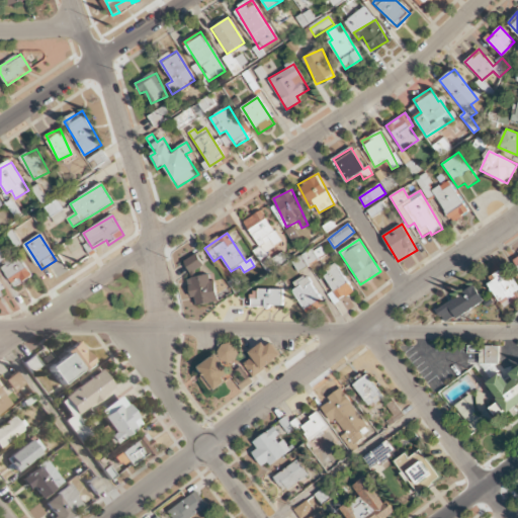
[(298,271),(326,255),(320,245),(292,261),(298,271)]
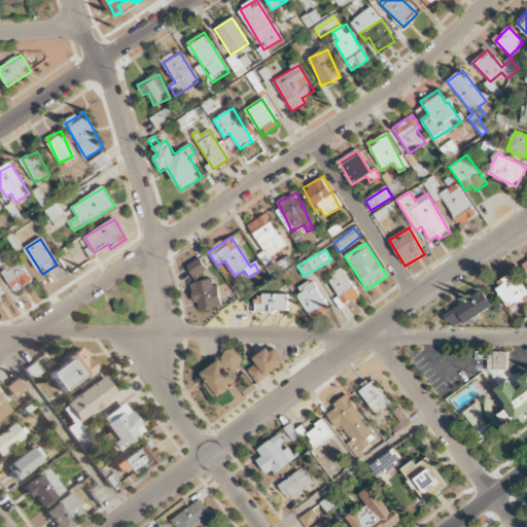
[(12,291),(31,283),(21,259),(2,269),(12,291)]
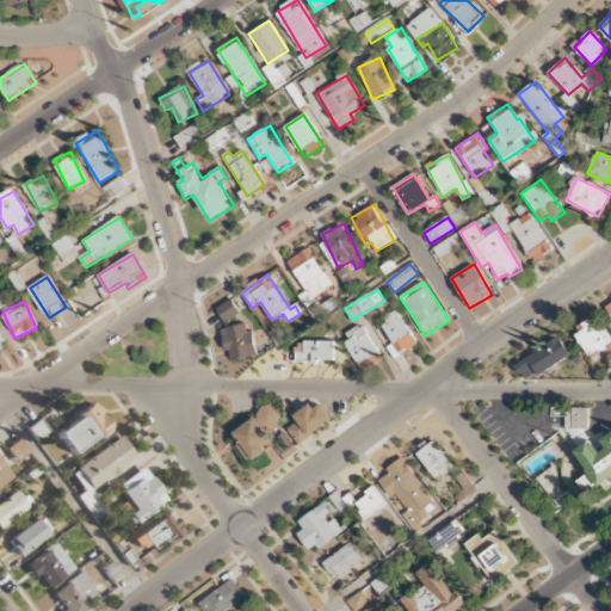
[(217,307),(224,322),(240,315),(233,301),(217,307)]
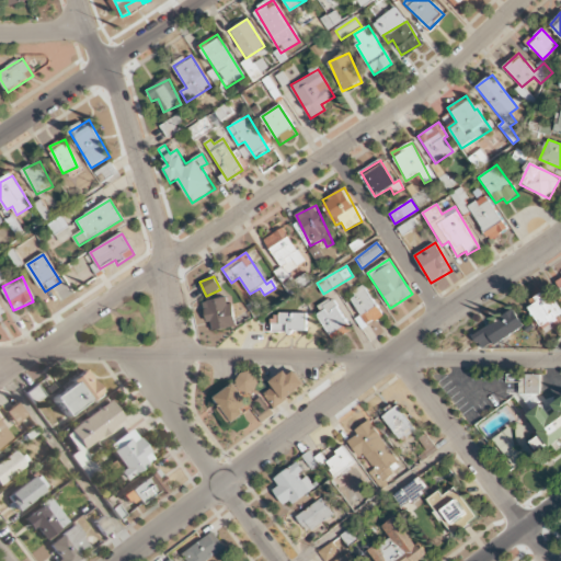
[(362,330),(384,316),(364,287),(350,297),(362,316),(355,319),(362,330)]
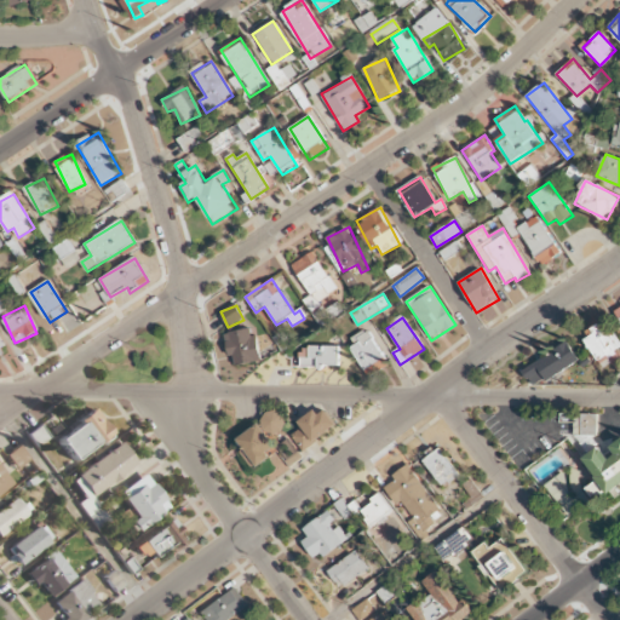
[(614,351),(619,348),(619,346),(607,320),(585,331),(589,338),(585,340),(600,369),(619,360),(614,351)]
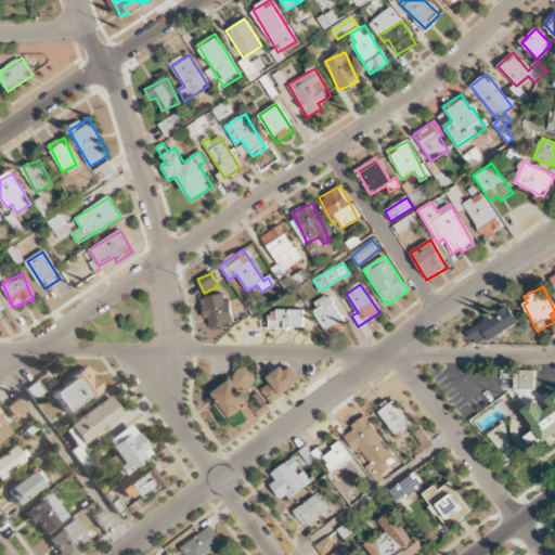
[(201,299),(205,320),(209,319),(211,327),(233,323),(227,294),(201,299)]
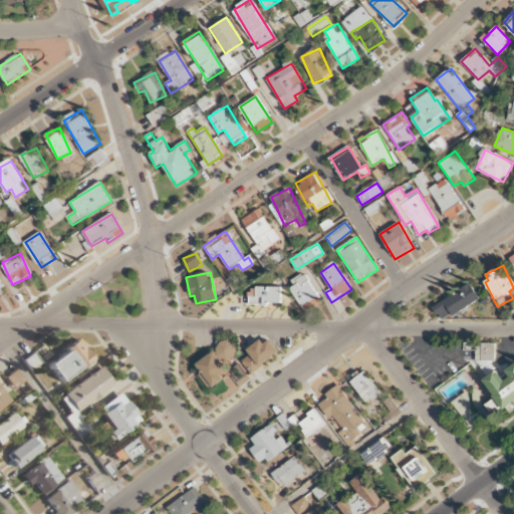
[(318,301),(307,273),(290,280),(301,307),(318,301)]
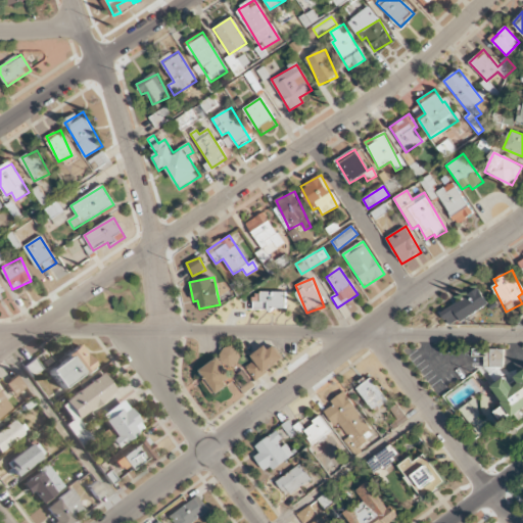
[(440,311),(448,327),(488,306),(480,290),(440,311)]
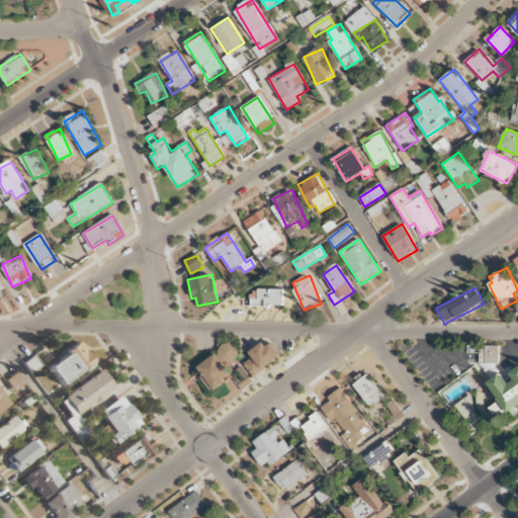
[(283,307),(283,290),(250,290),(251,308),(283,307)]
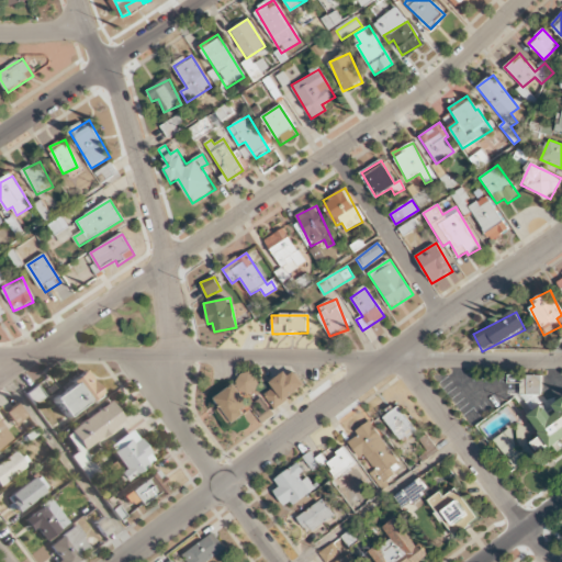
[(293,369),(271,384),(274,389),(265,395),(274,409),(305,386),(293,369)]
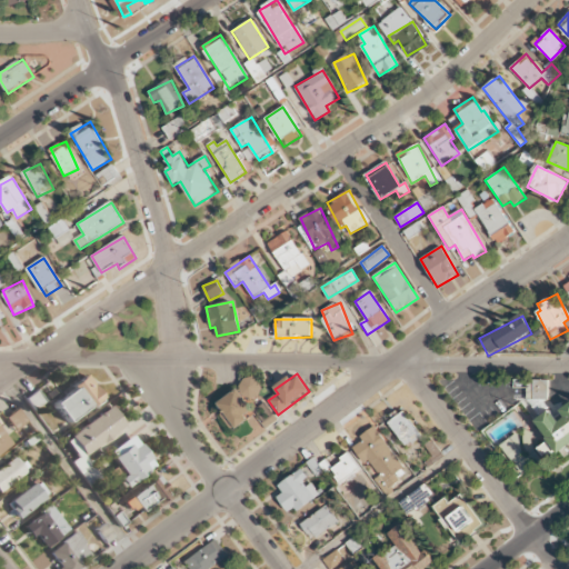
[(246,398),(261,395),(258,377),(241,380),(246,398)]
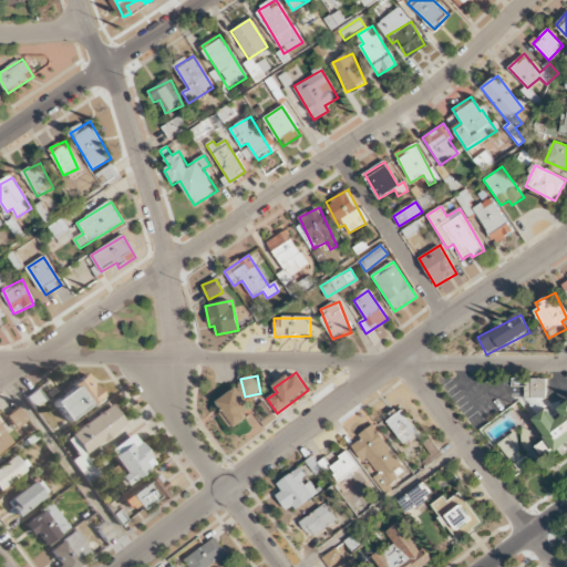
[(52,401),(66,422),(102,398),(88,377),(52,401)]
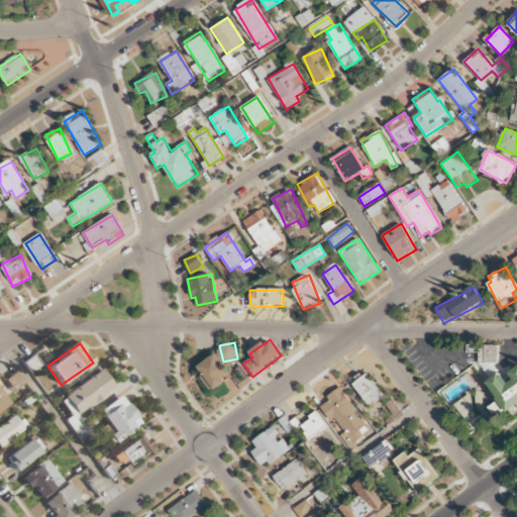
[(498,346),(485,345),(484,363),(498,363),(498,346)]
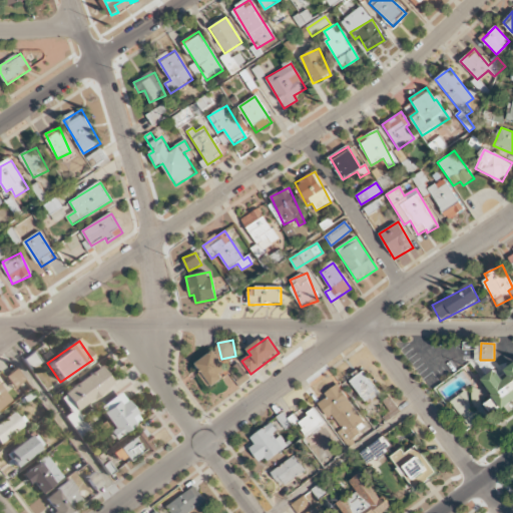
[(230,372),(214,351),(193,366),(209,387),(230,372)]
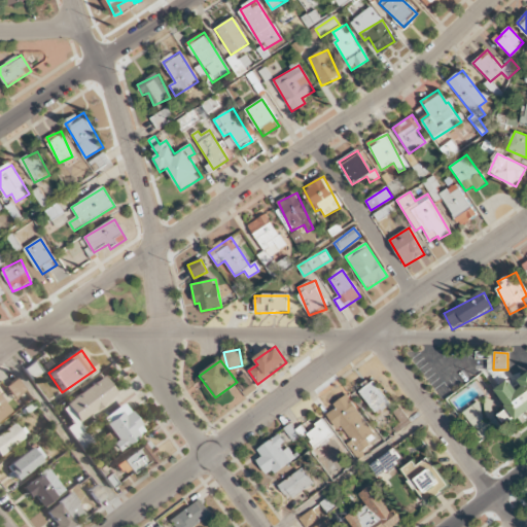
[(526,375),(515,383),(512,378),(495,388),(508,409),(498,416),(503,424),(515,417),(517,420),(526,413),(526,375)]
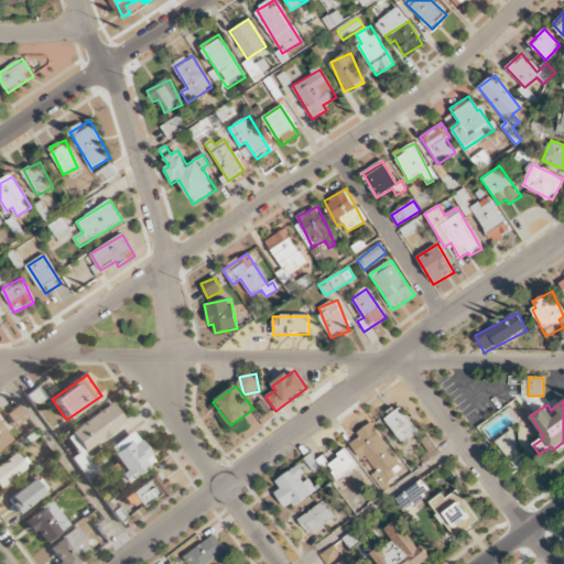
[(83,451),(122,424),(109,404),(62,436),(76,456),(71,458),(85,479),(97,472),(83,451)]
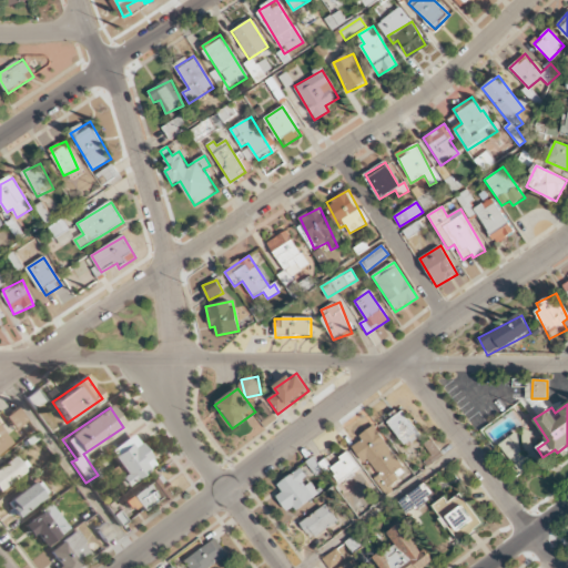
[(30,427),(17,408),(4,417),(18,436),(30,427)]
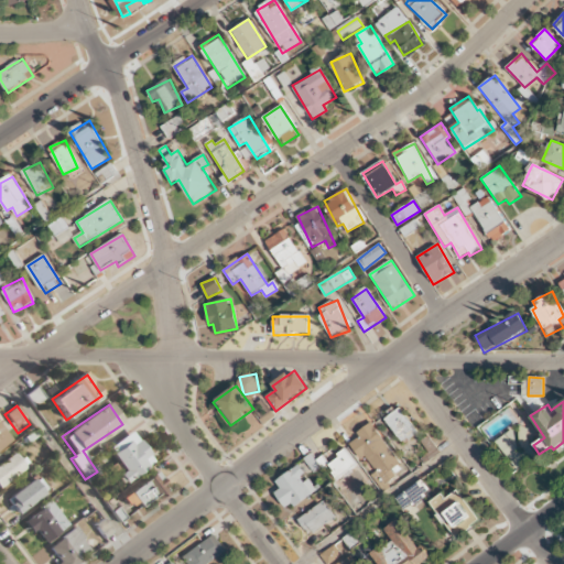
[(418,434),(402,409),(386,419),(401,444),(418,434)]
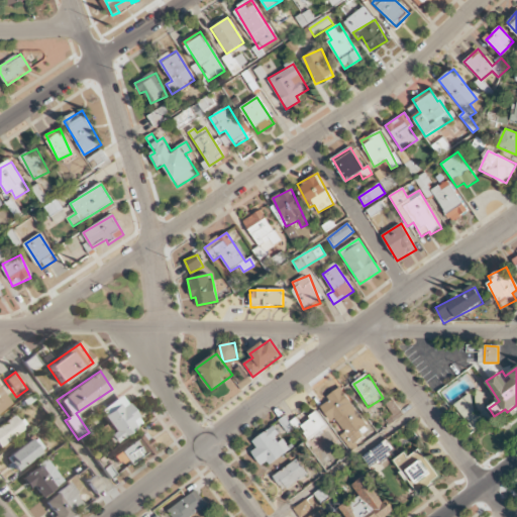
[(366,425),(341,388),(326,397),(329,402),(323,405),(349,446),(363,438),(357,430),(366,425)]
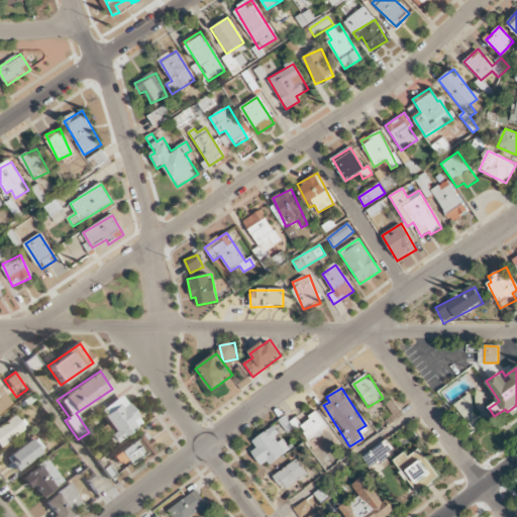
[(0,412),(11,405),(0,389),(0,412)]
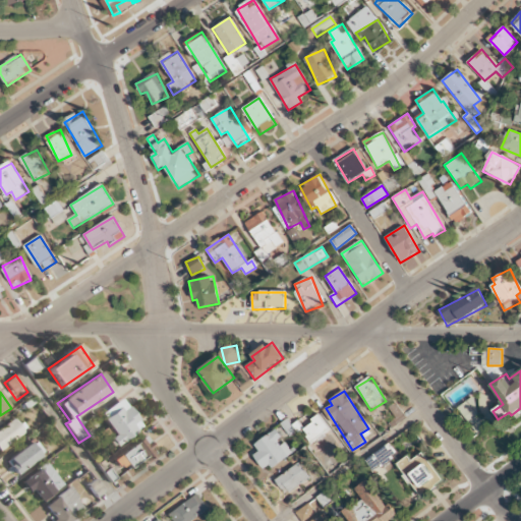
[(99,414),(113,437),(109,440),(114,447),(141,428),(121,399),(99,414)]
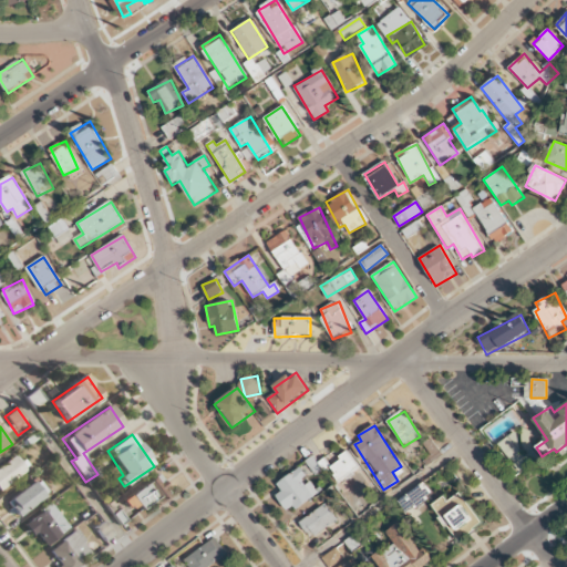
[(359,468),(348,453),(329,465),(339,481),(359,468)]
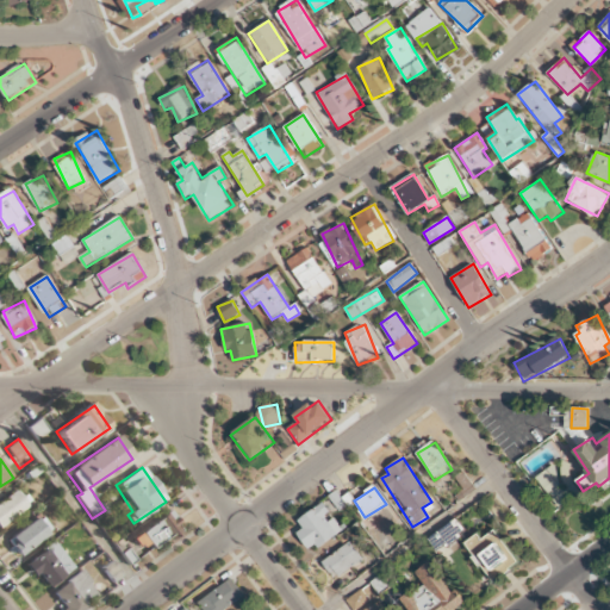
[(0,528),(27,506),(16,490),(0,502),(0,528)]
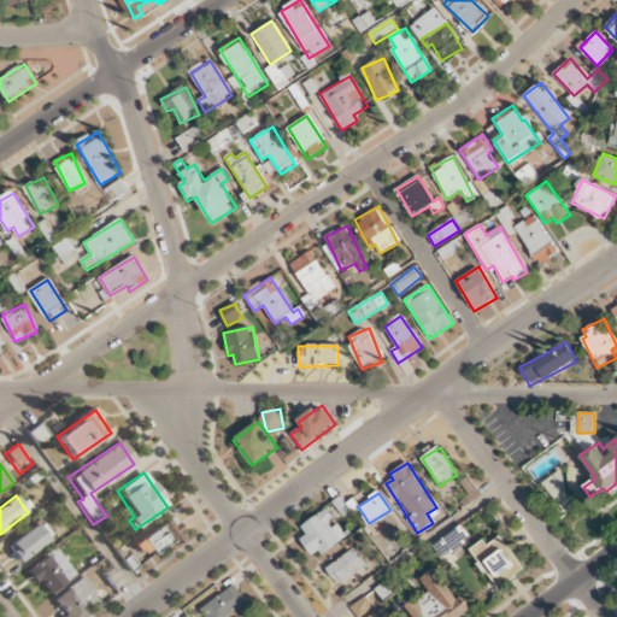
[(315,559),(346,536),(335,521),(327,509),(301,527),(307,535),(300,540),(315,559)]
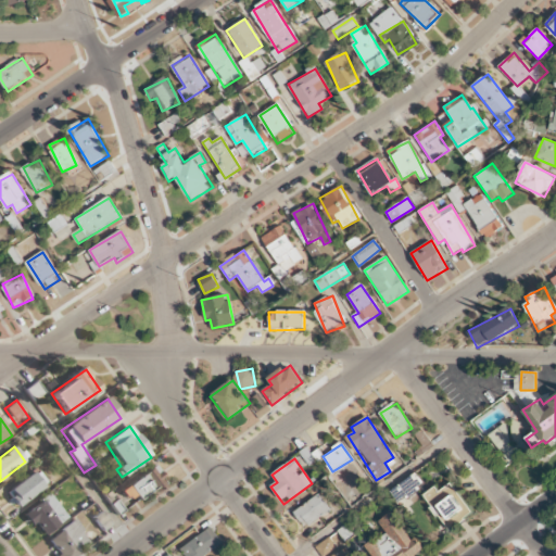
[(151,490),(153,493),(166,483),(153,466),(119,492),(126,501),(133,495),(137,501),(151,490)]
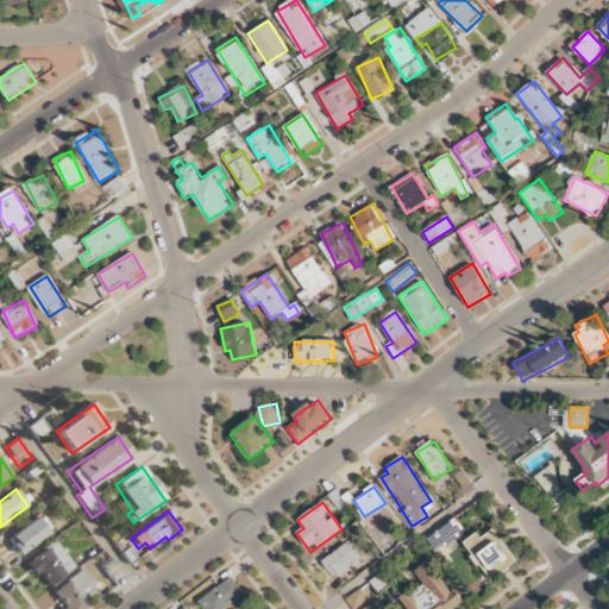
[(7,539),(19,556),(52,532),(42,515),(7,539)]
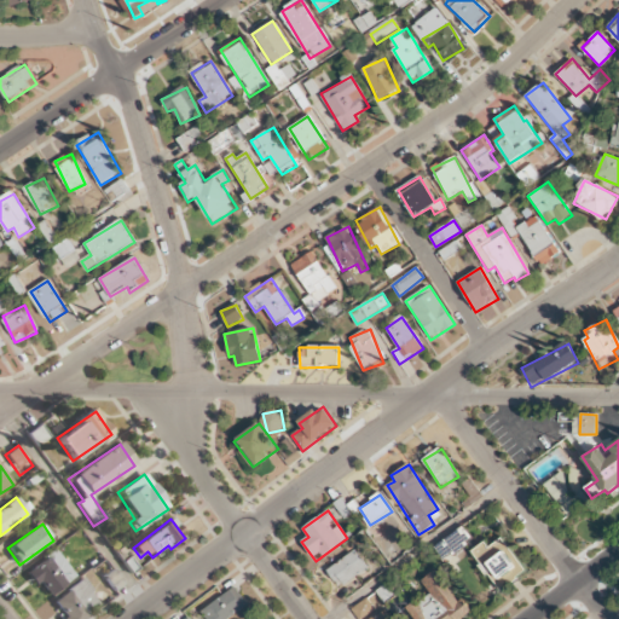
[(473,550),(497,590),(525,572),(503,538),(489,547),(486,542),(473,550)]
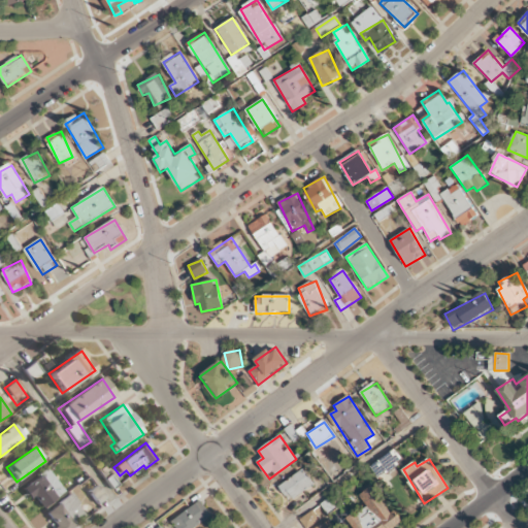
[(315,486),(304,469),(278,486),(289,501),(315,486)]
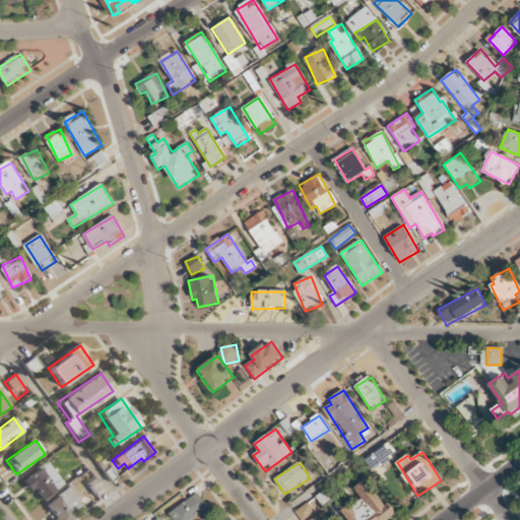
[(23,478),(38,502),(62,486),(48,463),(23,478)]
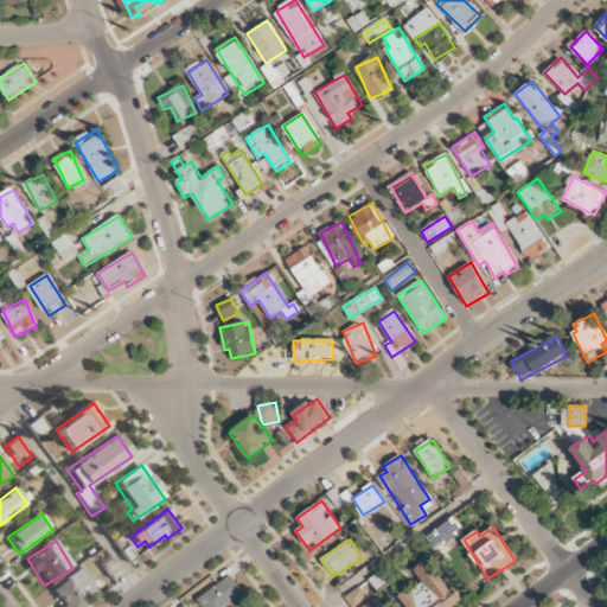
[(449,606),(462,600),(453,587),(449,589),(430,558),(414,569),(422,583),(401,598),(406,606),(449,606)]
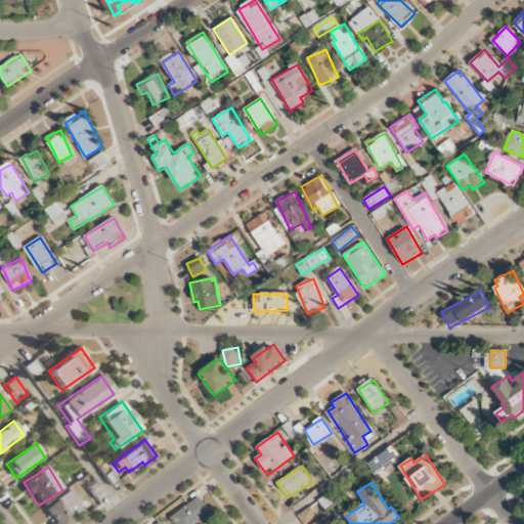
[(43,509),(52,523),(70,523),(85,515),(70,491),(43,509)]
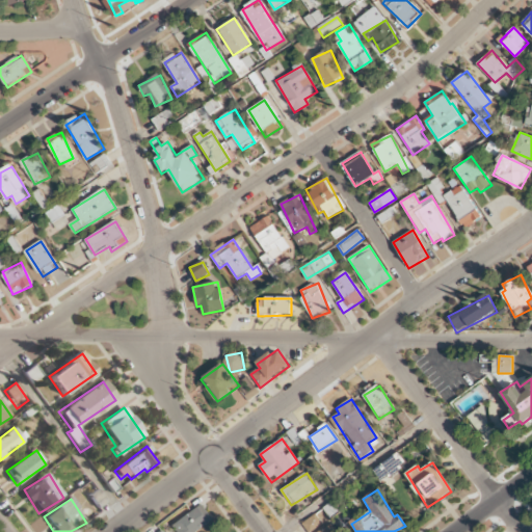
[(173,525),(177,531),(197,531),(214,522),(203,505),(173,525)]
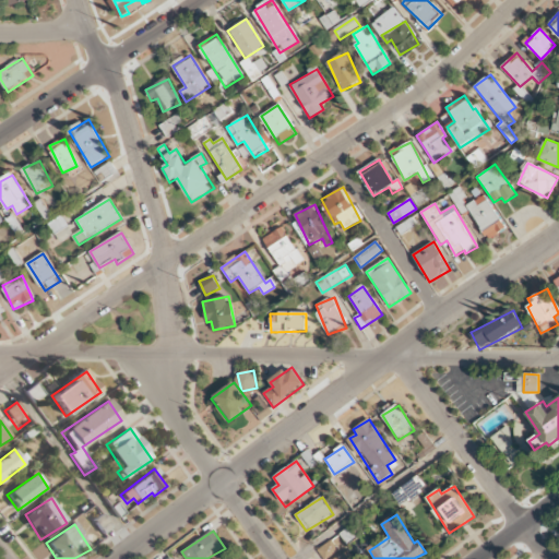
[(317,550),(323,558),(326,558),(339,551),(331,540),(317,550)]
